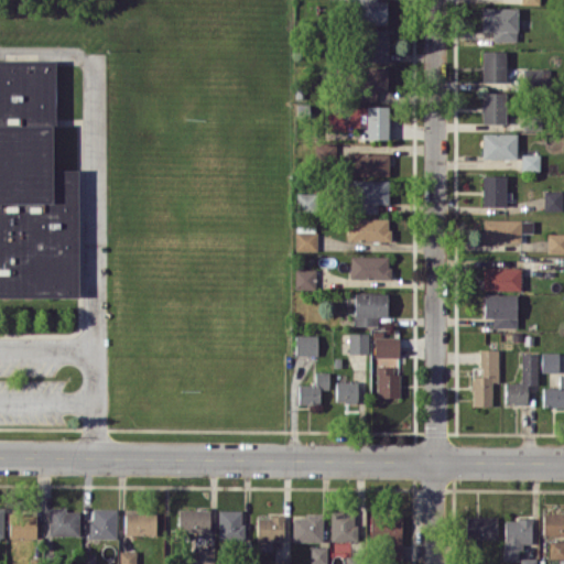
[(480,30),(491,31),(491,40),(516,41),(517,8),(481,7),(480,30)]
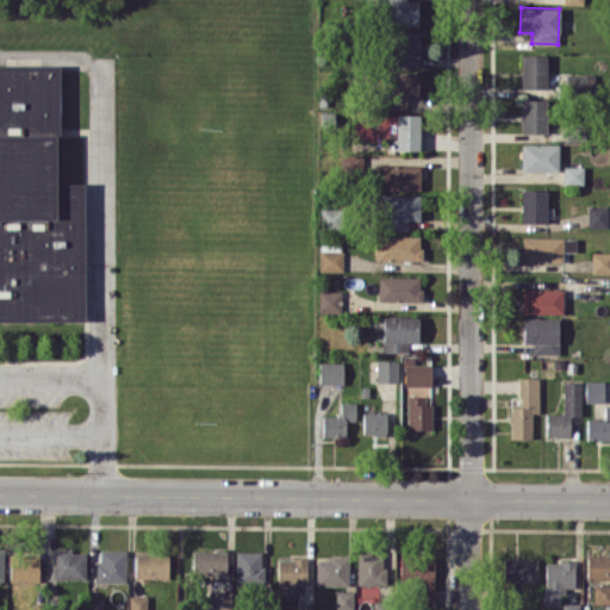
[(418,67),(419,32),(393,31),(393,66),(418,67)]
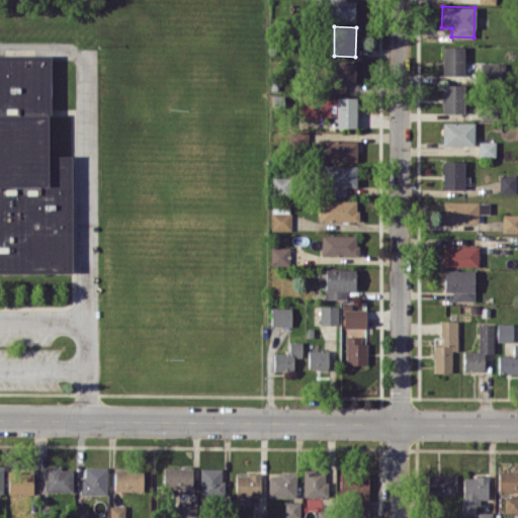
[(442,75),(464,75),(463,47),(442,47),(442,75)]
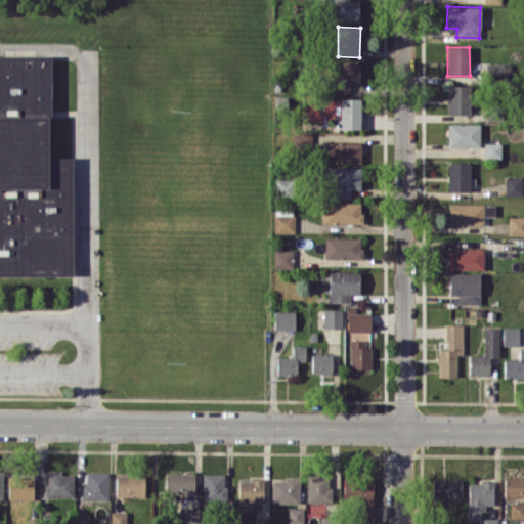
[(0,55),(50,55),(51,118),(47,118),(47,158),(71,158),(72,275),(0,275),(0,55)]
